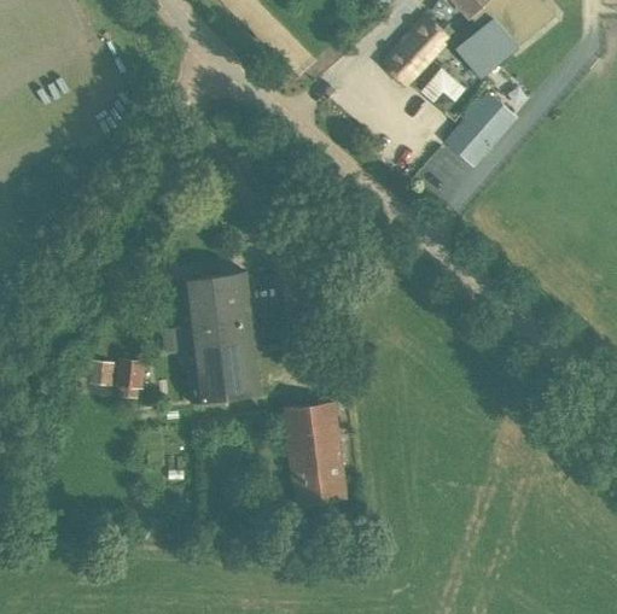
[(542,0),(449,0),(469,21),(471,18),(481,30),(455,51),(479,79),(547,24),(556,17),(542,0)]
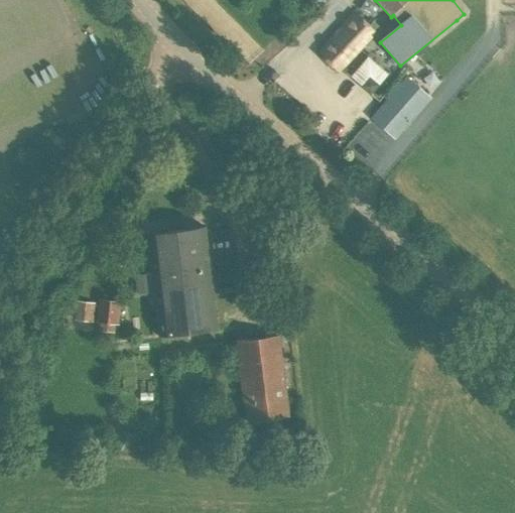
[(376,33),(356,13),(319,52),(340,74),(376,33)]
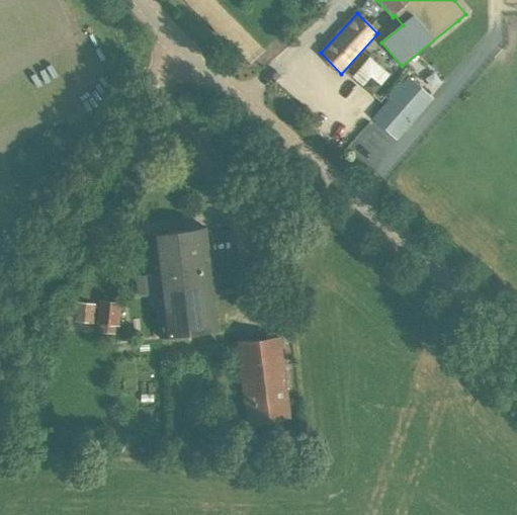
[(354,77),(374,95),(392,75),(371,57),(354,77)]
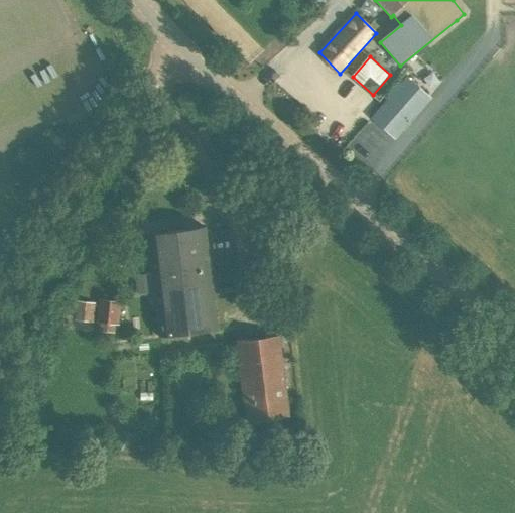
[(409,81),(374,120),(396,139),(430,100),(409,81)]
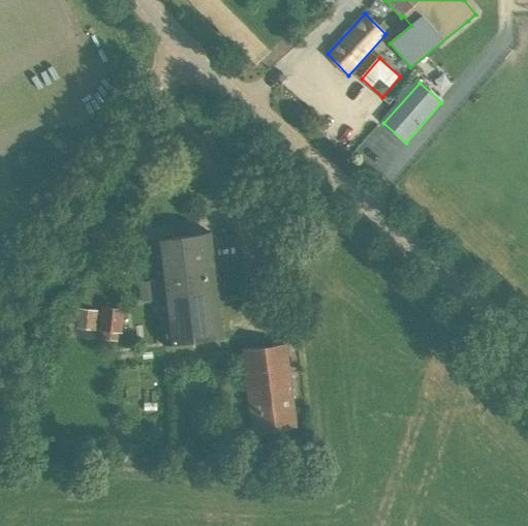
[(223,337),(221,315),(211,234),(152,242),(156,281),(140,283),(143,303),(158,301),(163,345),(223,337)]
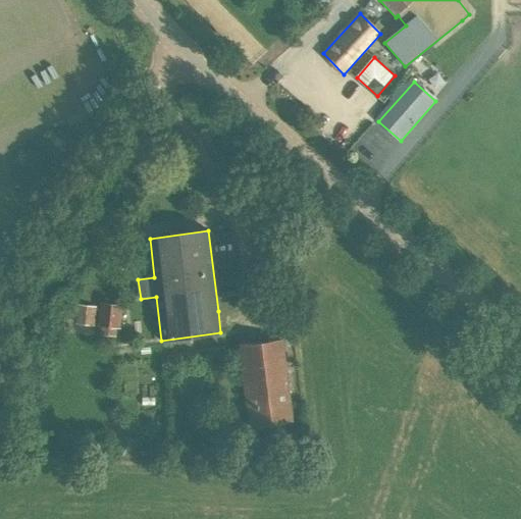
[(120,330),(122,311),(122,308),(102,305),(99,327),(103,327),(102,335),(116,338),(117,329),(120,330)]
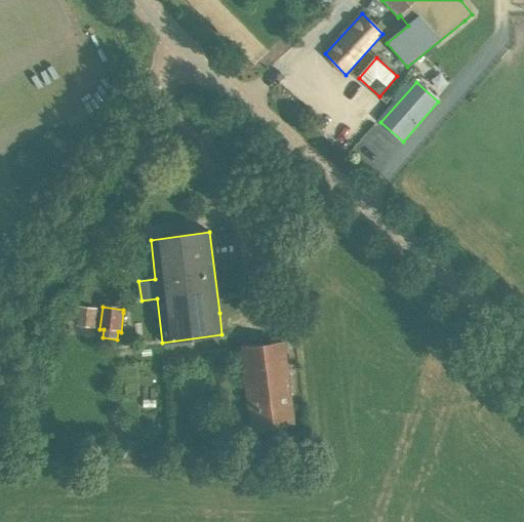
[(78,327),(94,328),(95,317),(79,316),(78,327)]
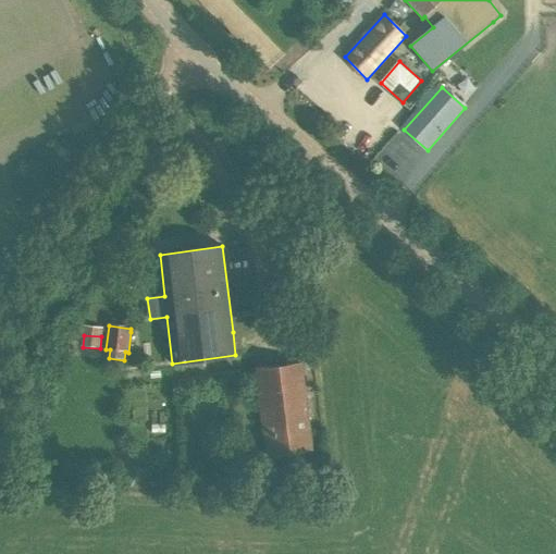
[(312,451),(303,365),(256,370),(267,456),(312,451)]
